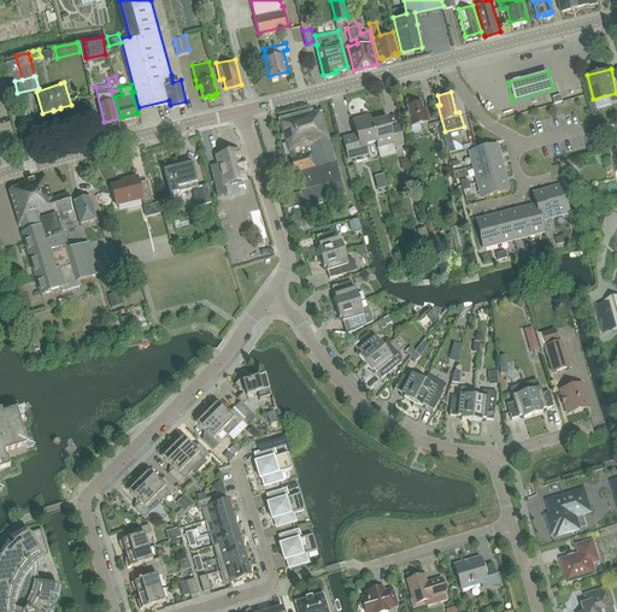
[(418,100),(407,103),(410,112),(407,112),(411,122),(409,123),(410,130),(421,127),(419,119),(429,117),(427,105),(421,106),(418,100)]
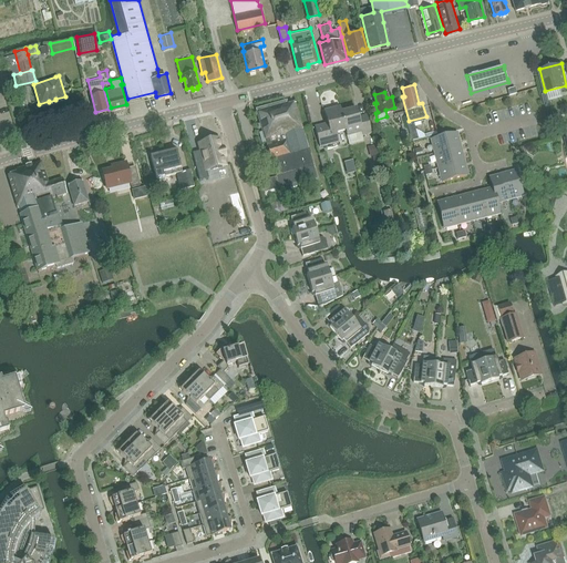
[(286,98),(256,106),(266,140),(286,134),(290,150),(308,145),(295,100),(287,102),(286,98)]
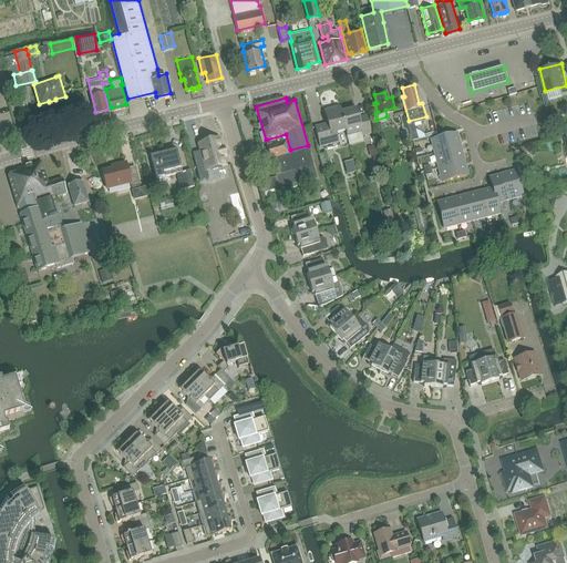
[(341,109),(340,103),(325,108),(328,120),(315,124),(320,143),(339,137),(337,130),(346,128),(341,109)]
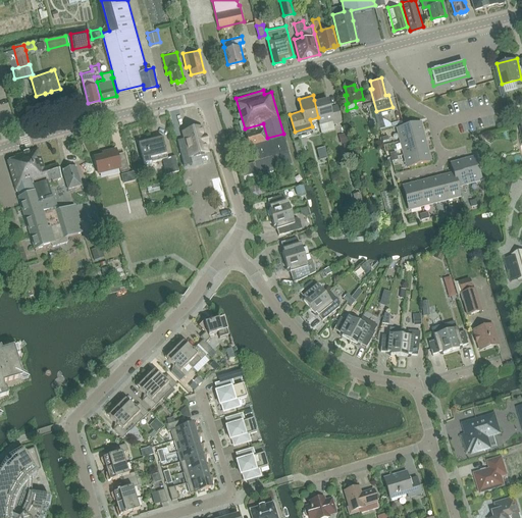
[(318,117),(319,122),(332,118),(333,121),(342,119),(337,105),(330,107),(327,97),(314,100),(318,117)]
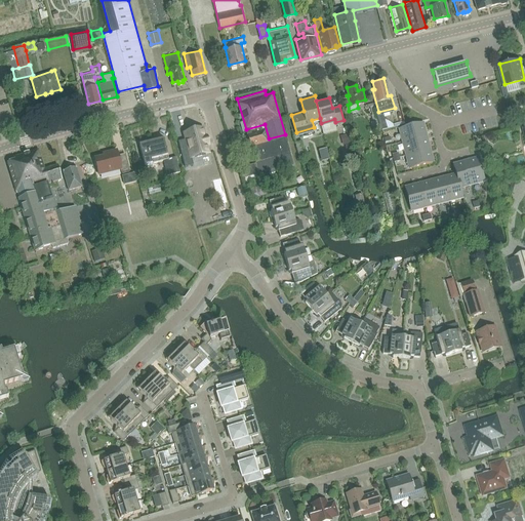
[(426,132),(422,120),(399,126),(402,138),(426,132)]
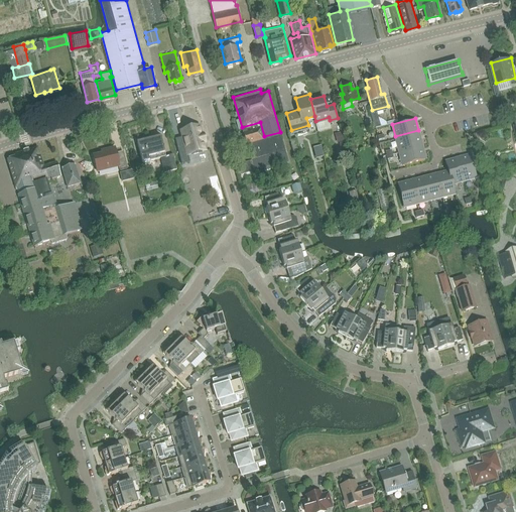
[(260,122),(242,127),(253,167),(288,158),(280,132),(264,136),(260,122)]
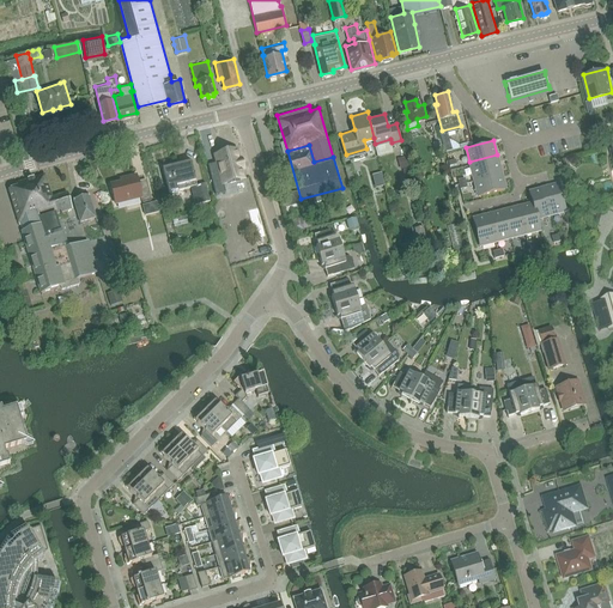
[(217,159),(207,162),(211,174),(216,192),(225,188),(223,181),(243,176),(241,165),(242,165),(240,157),(238,157),(236,146),(232,147),(217,152),(216,152),(217,159)]
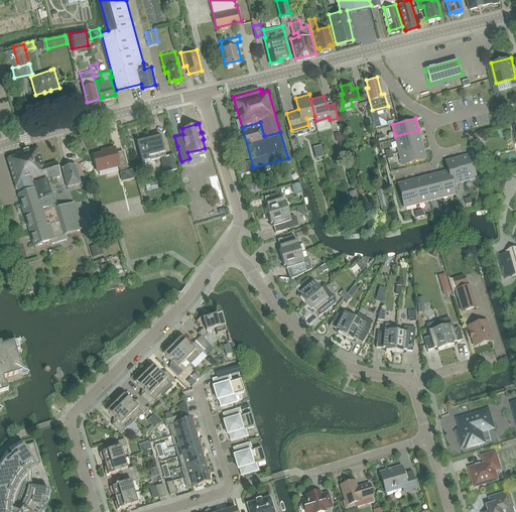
[(418,130),(395,136),(398,149),(422,143),(418,130)]
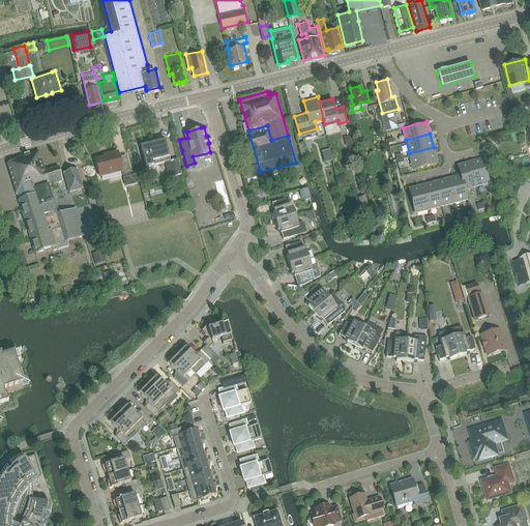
[(165,137),(141,143),(146,164),(165,158),(170,157),(165,137)]
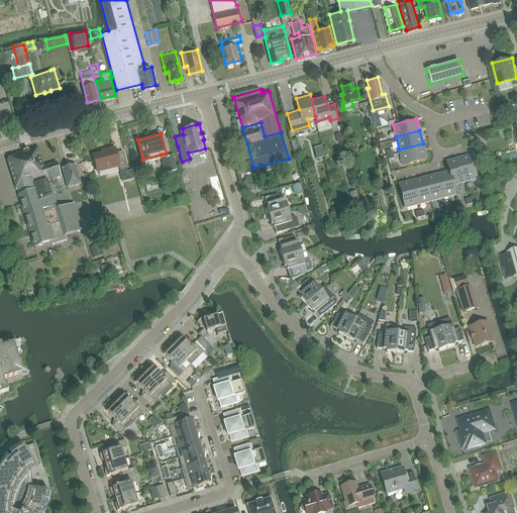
[(295,150),(301,148),(297,135),(291,137),(295,150)]
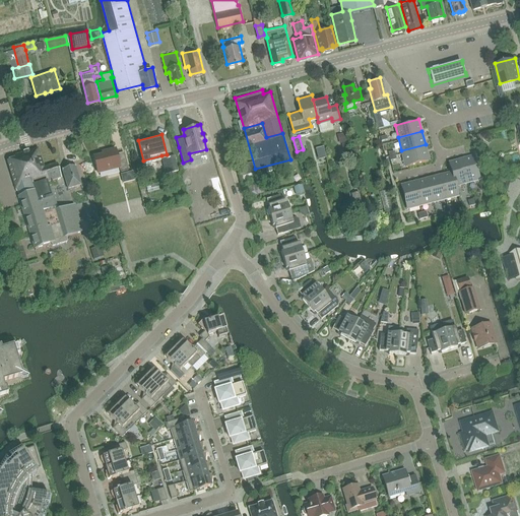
[(426,144),(401,150),(405,164),(429,157),(426,144)]
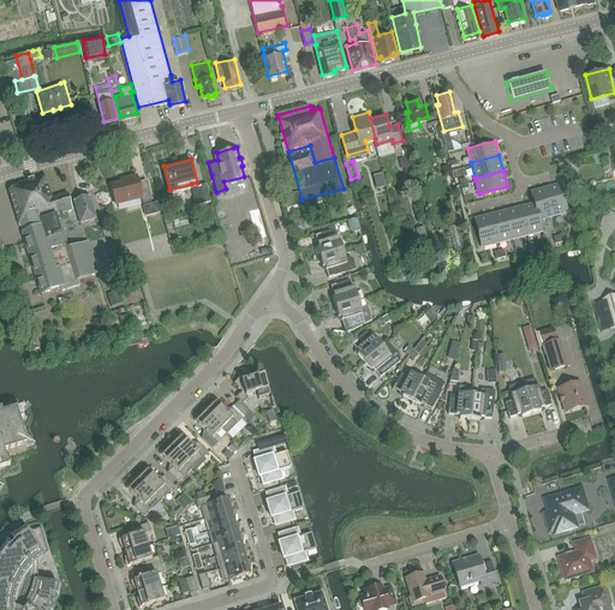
[(17,184),(7,186),(19,222),(23,221),(24,226),(22,227),(42,291),(51,288),(51,289),(79,280),(78,275),(97,269),(88,238),(69,244),(59,216),(57,217),(54,211),(55,210),(72,205),(67,190),(52,193),(45,172),(16,180),(17,184)]
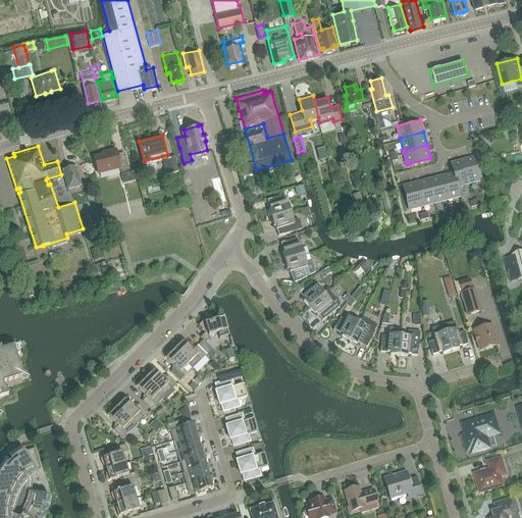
[(108,151),(94,154),(98,170),(119,165),(120,169),(128,167),(124,150),(117,152),(115,146),(107,148),(108,151)]
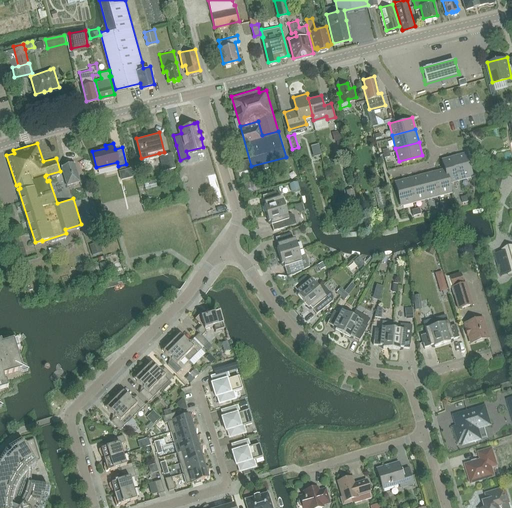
[(164,152),(159,153),(159,155),(163,168),(175,165),(171,150),(164,152)]
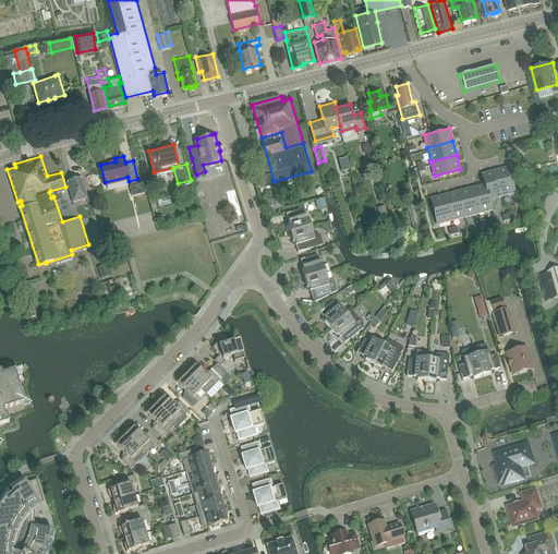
[(501,193),(516,190),(509,164),(495,168),(501,193)]
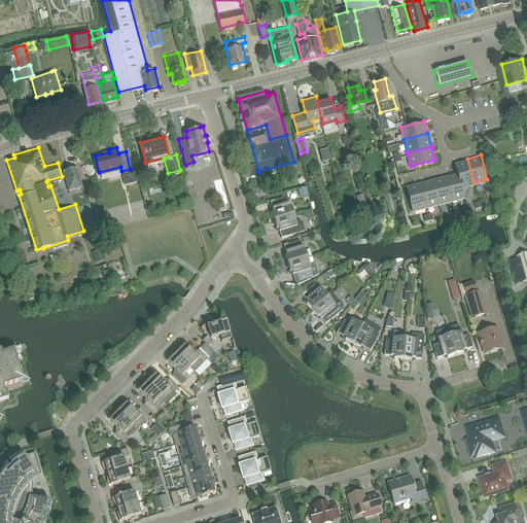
[(467,159),(455,162),(457,172),(461,185),(473,182),(467,159)]
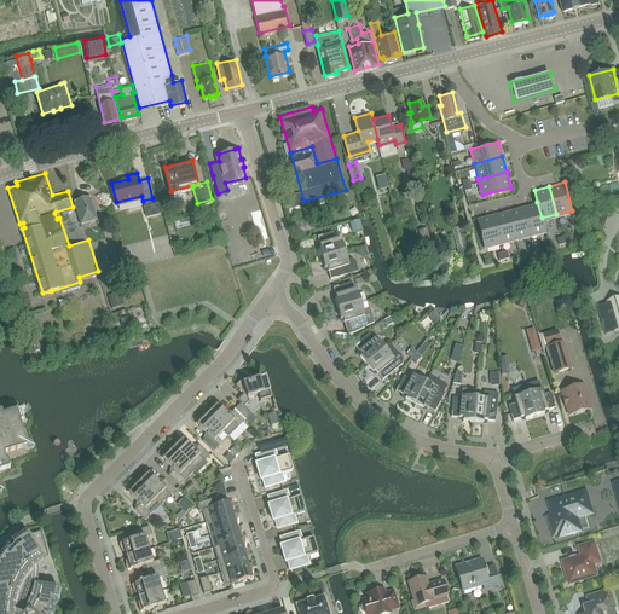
[(81,220),(96,216),(97,216),(90,193),(74,197),(81,220)]
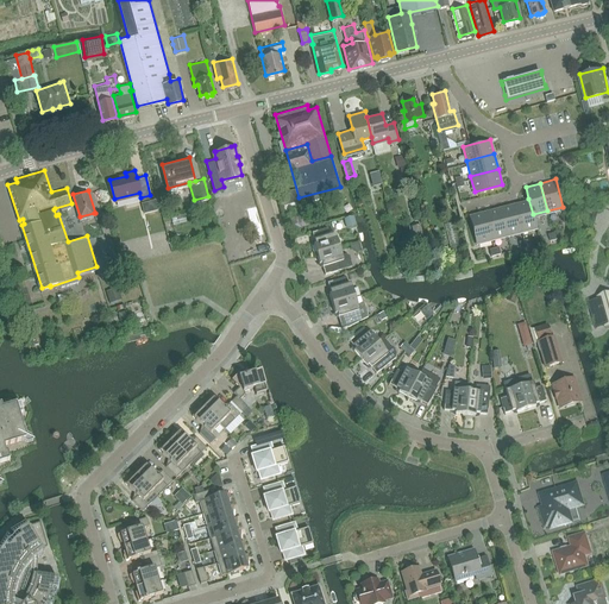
[(262,219),(255,196),(246,199),(249,206),(246,207),(251,221),(262,219)]
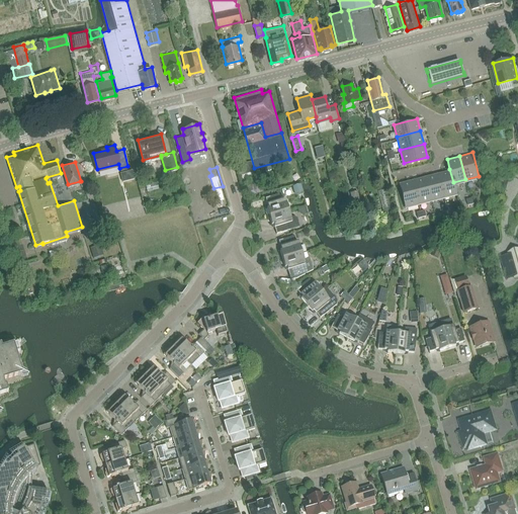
[(132,168),(120,171),(122,178),(134,175),(132,168)]
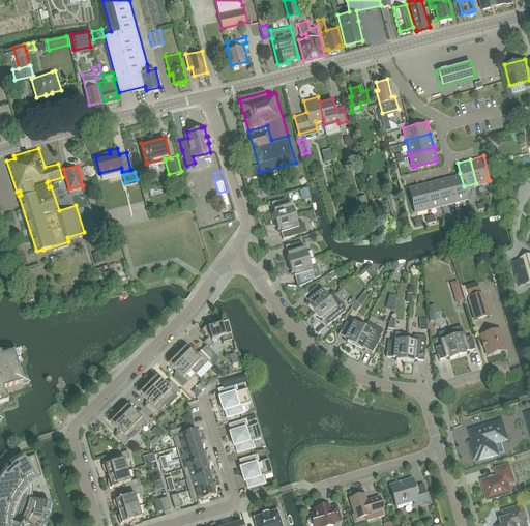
[(460,173),(447,176),(453,200),(466,197),(464,186),(460,173)]
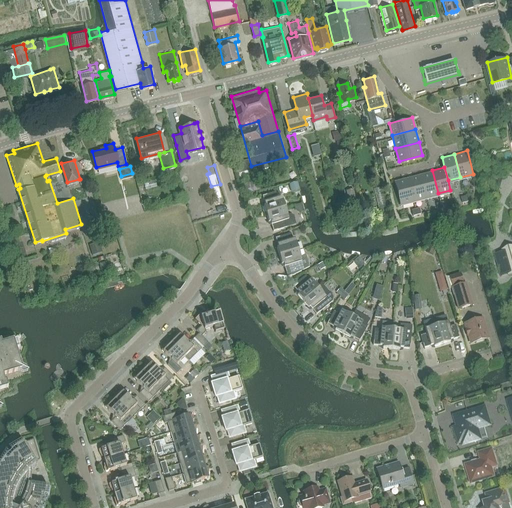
[(426,196),(438,193),(432,170),(420,173),(426,196)]
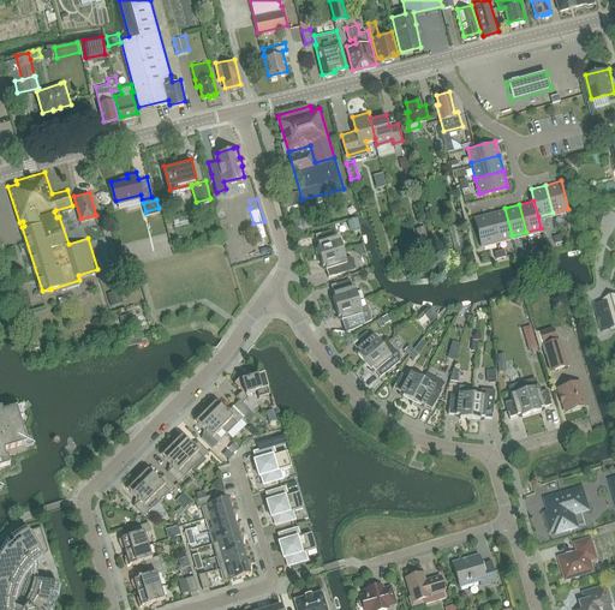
[(489,211),(496,239),(512,235),(505,208),(489,211)]
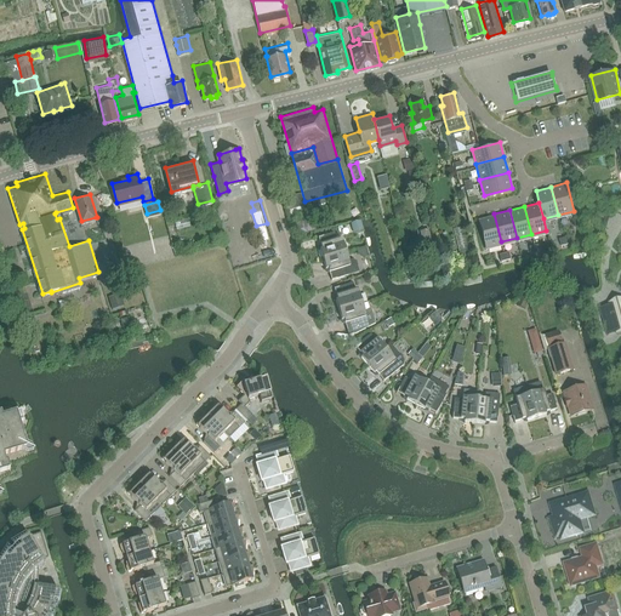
[(485,246),(501,241),(494,214),(479,217),(485,246)]
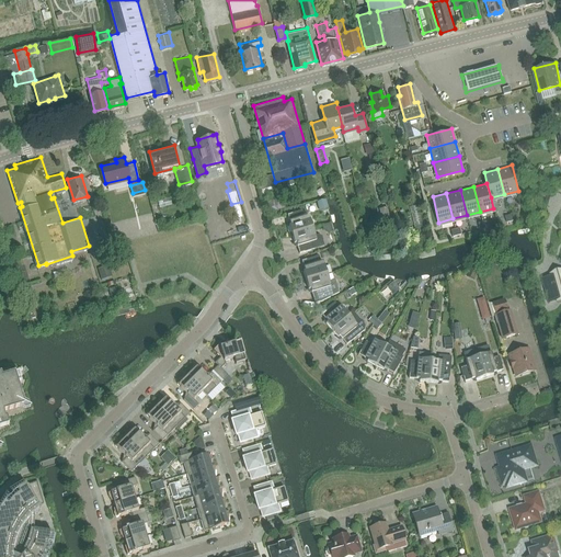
[(379,205),(381,219),(391,217),(388,203),(379,205)]
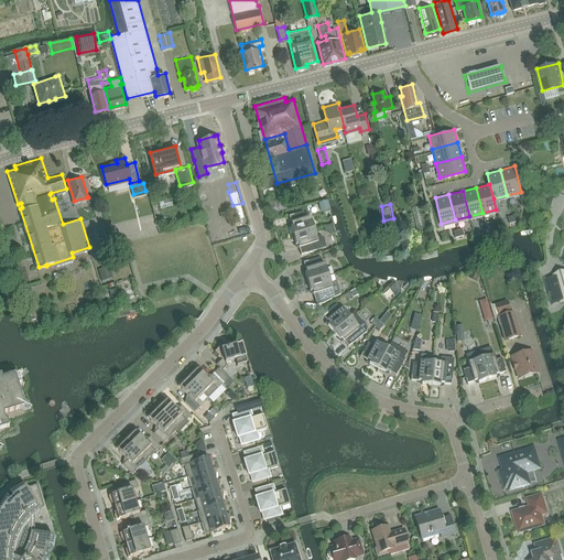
[(290,224),(293,233),(314,226),(311,214),(305,215),(303,208),(289,213),(292,224),(290,224)]
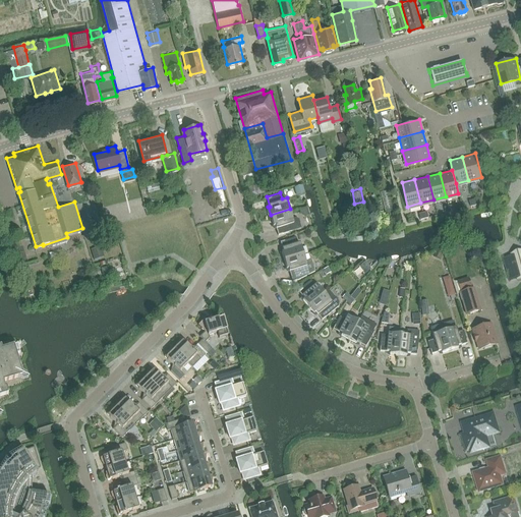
[(278,213),(271,215),(273,223),(275,222),(278,232),(296,227),(301,225),(298,216),(296,215),(292,216),(290,209),(278,213)]
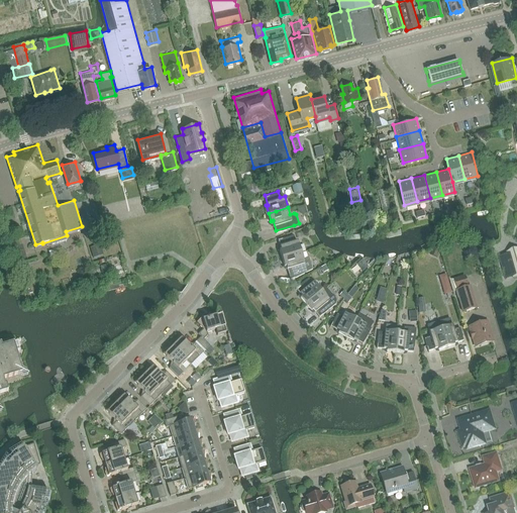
[(282,255),(301,249),(298,238),(296,238),(294,232),(278,237),(281,246),(279,247),(282,255)]
